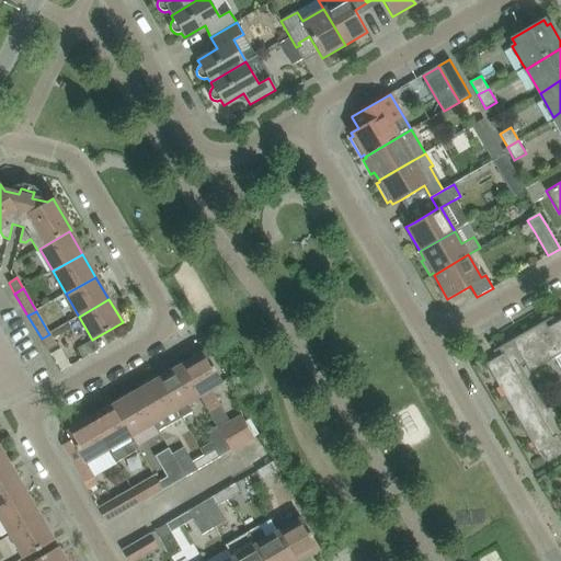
[(496,357),(485,364),(537,454),(540,451),(547,464),(560,455),(560,443),(558,436),(560,434),(560,421),(551,407),(547,410),(525,375),(554,358),(560,369),(560,320),(556,323),(552,317),(493,352),(496,357)]
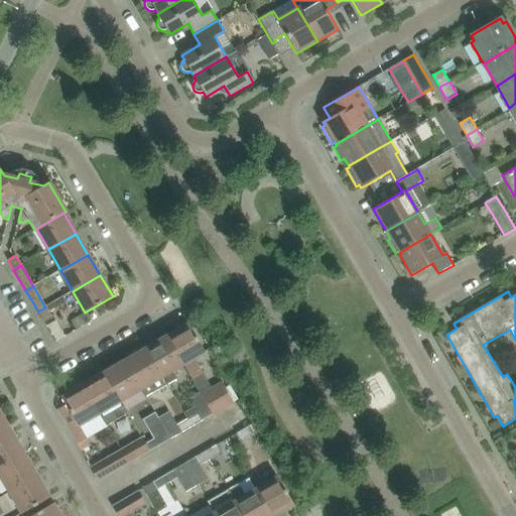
[(45,307),(38,311),(44,323),(51,317),(45,307)]
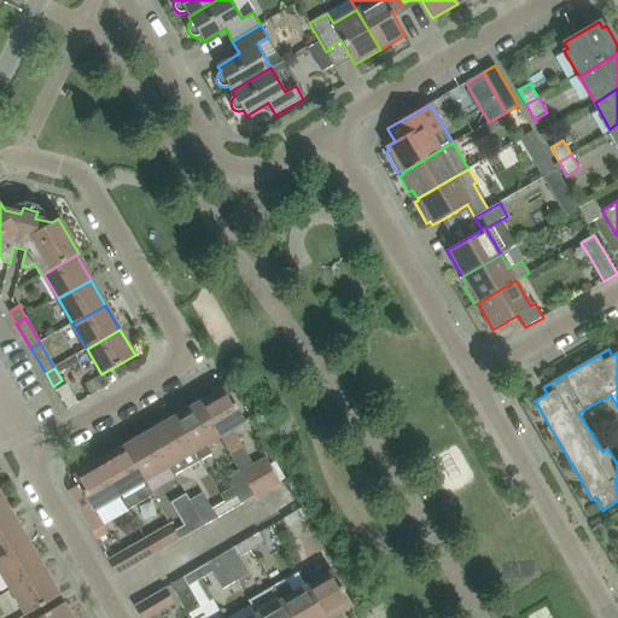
[(243,447),(233,429),(245,421),(226,388),(215,394),(214,392),(203,401),(199,403),(220,437),(229,455),(243,447)]
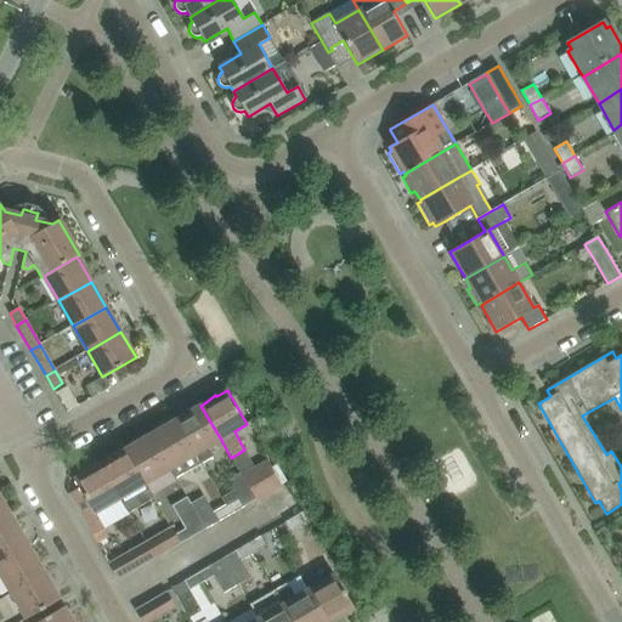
[(190,410),(179,418),(176,420),(196,454),(202,464),(214,457),(208,447),(221,440),(201,406),(191,411),(190,410)]
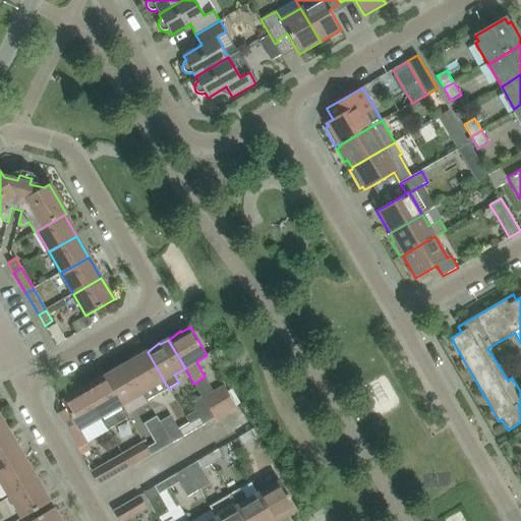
[(236,357),(241,366),(251,361),(245,351),(236,357)]
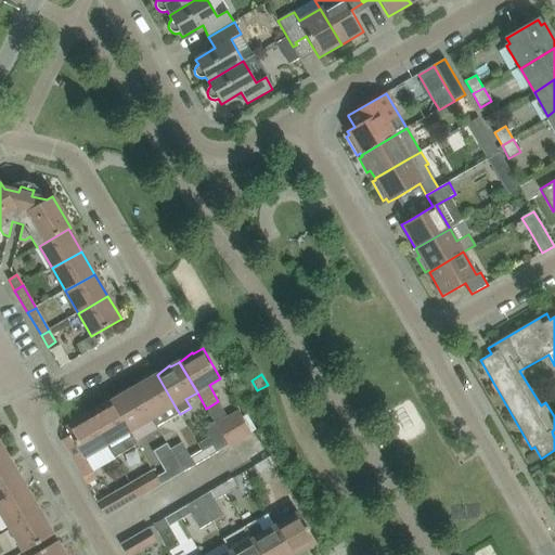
[(146,378),(138,386),(134,388),(152,418),(157,427),(180,414),(175,405),(157,375),(147,381),(146,378)]
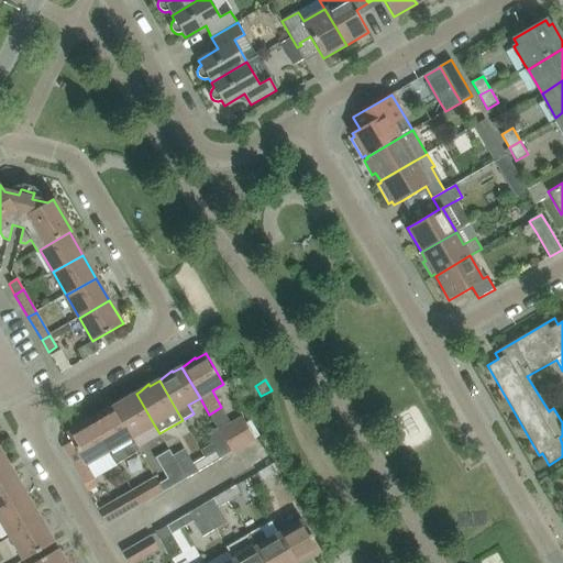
[(154,424),(136,394),(128,399),(125,397),(117,405),(113,407),(132,438),(154,424)]
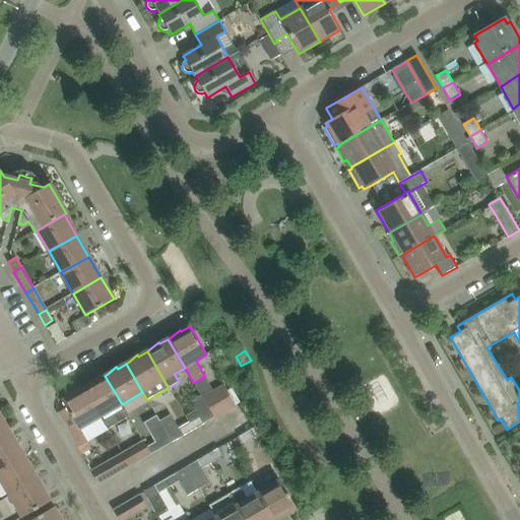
[(83,388),(101,416),(108,429),(129,416),(122,404),(105,376),(96,381),(95,379),(86,386),(83,388)]
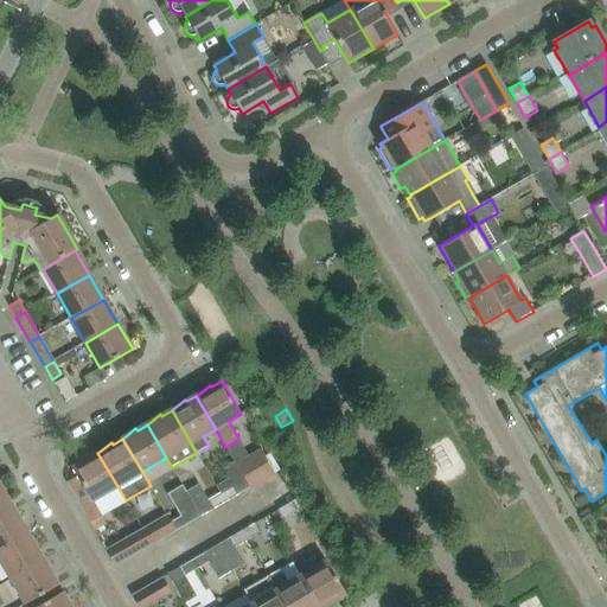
[(274,473),(262,453),(261,449),(236,464),(250,487),(274,473)]
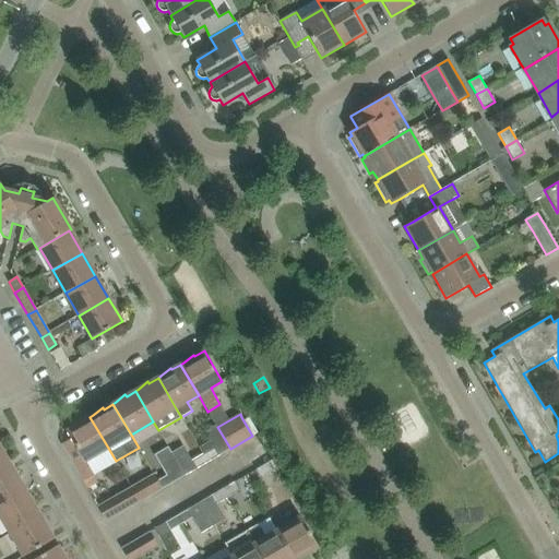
[(108,448),(90,417),(81,423),(80,420),(70,428),(67,431),(71,439),(61,444),(83,482),(94,475),(85,461),(108,448)]
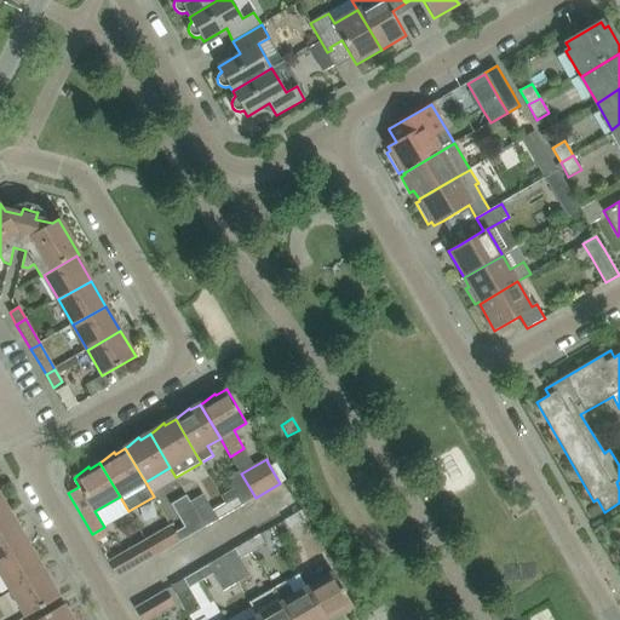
[(0,495),(0,529),(15,522),(0,495)]
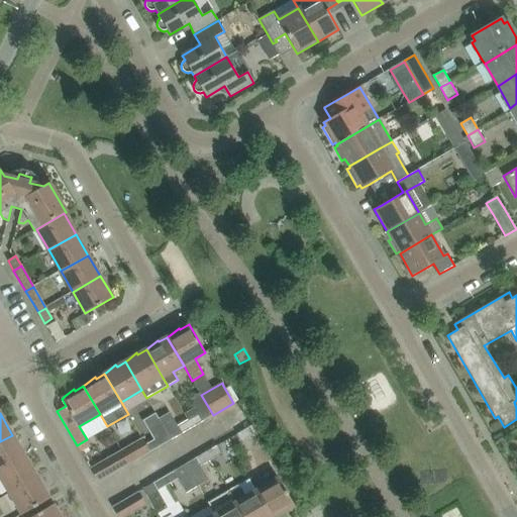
[(170,413),(159,419),(171,440),(192,427),(187,420),(178,426),(170,413)]
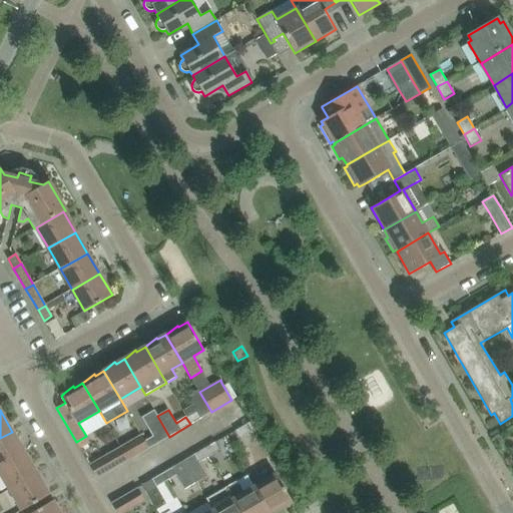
[(148,449),(159,442),(169,437),(157,416),(154,411),(142,418),(152,436),(144,441),(148,449)]
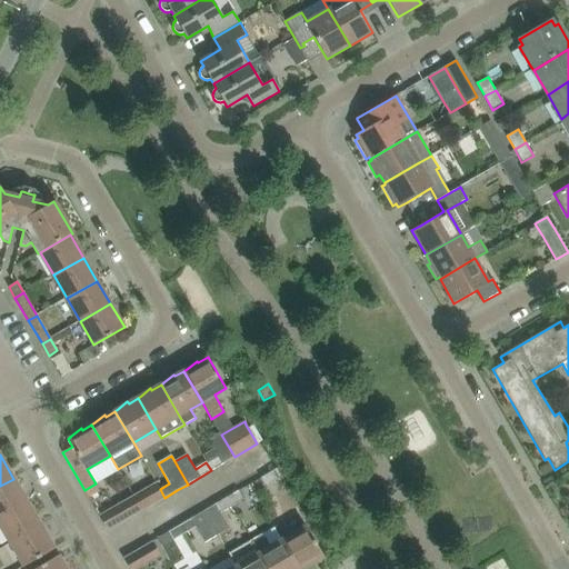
[(223,463),(218,456),(206,462),(211,470),(223,463)]
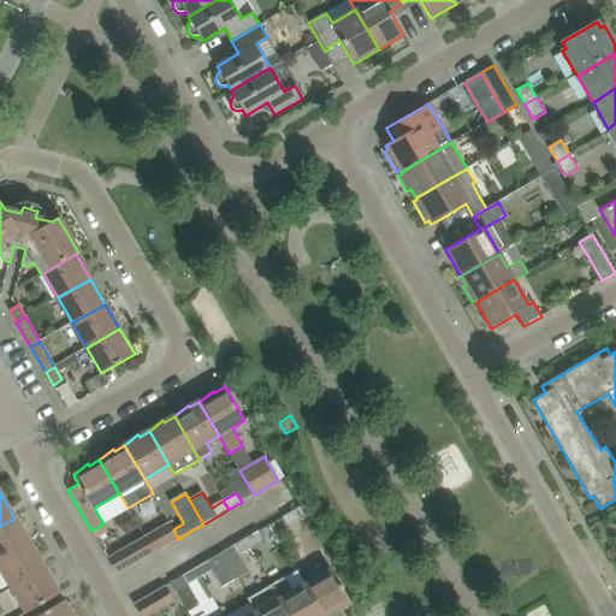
[(306,516),(301,507),(283,517),(288,526),(306,516)]
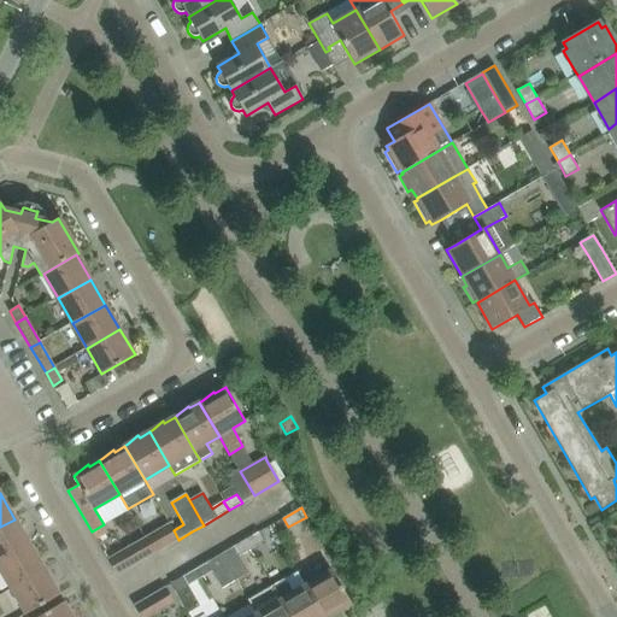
[(15,519),(0,527),(0,560),(29,545),(15,519)]
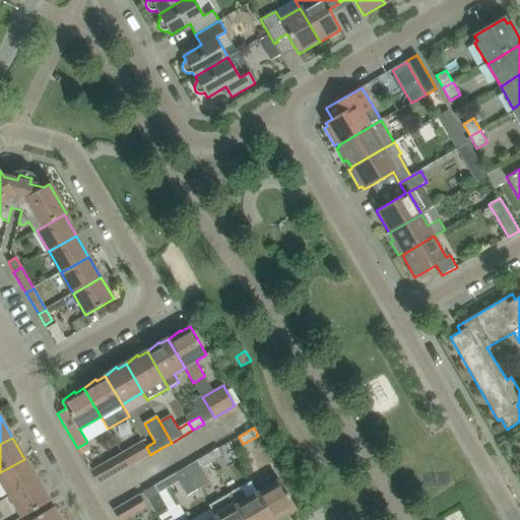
[(139,461),(150,455),(146,447),(135,453),(139,461)]
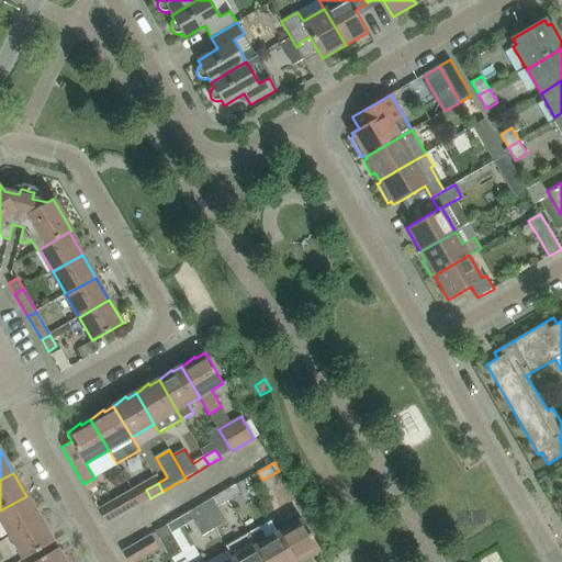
[(240,493),(236,484),(224,492),(228,499),(240,493)]
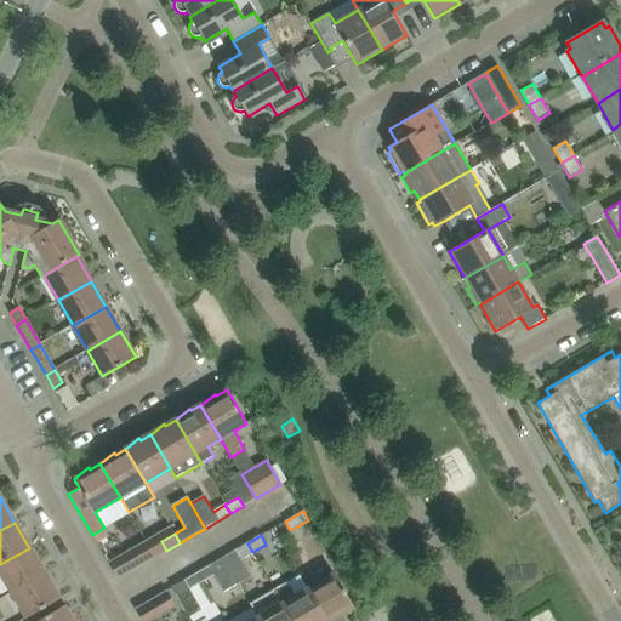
[(248,543),(234,551),(240,560),(240,559),(252,552),(248,543)]
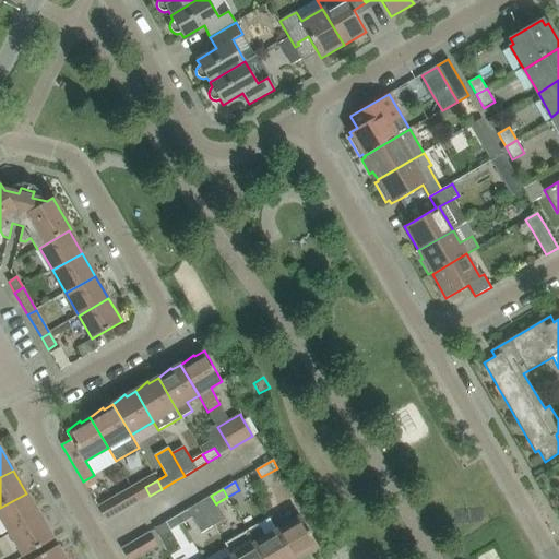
[(26,494),(0,508),(0,515),(10,533),(40,516),(26,494)]
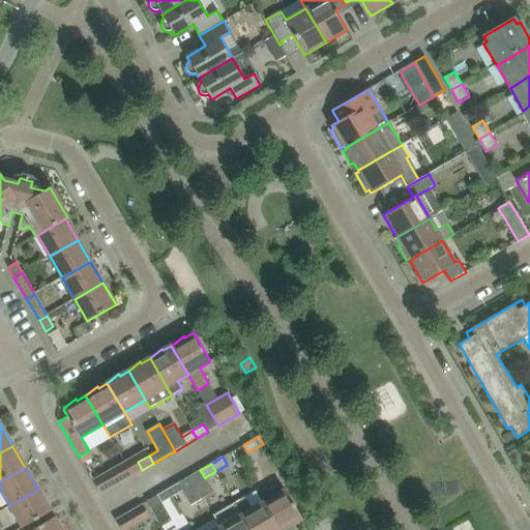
[(117,474),(96,486),(96,487),(100,495),(122,482),(117,474)]
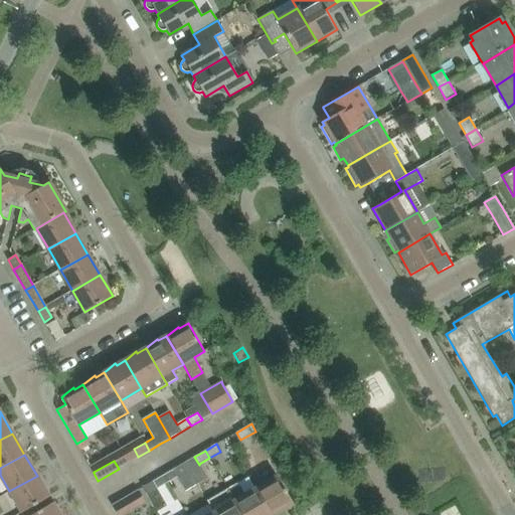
[(174,469),(163,475),(168,483),(177,477),(185,491),(197,484),(184,463),(174,469)]
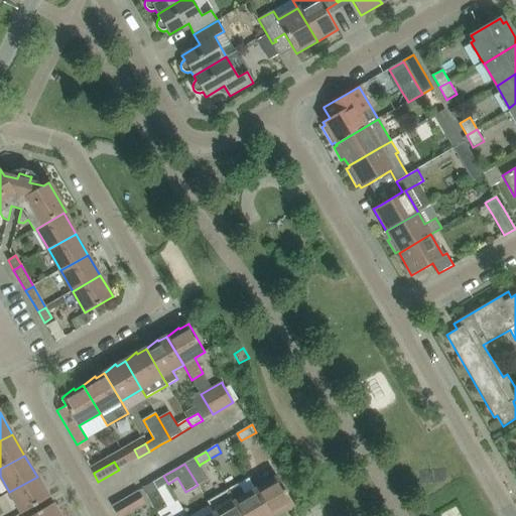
[(163,476),(152,482),(153,482),(157,490),(168,484),(163,476)]
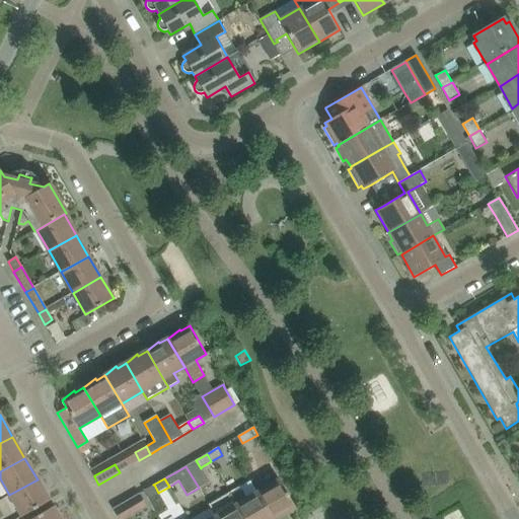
[(38,479),(9,495),(21,517),(50,501),(38,479)]
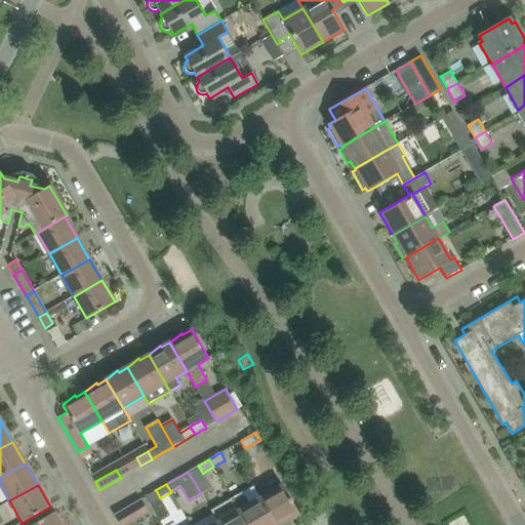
[(260,497),(275,524),(279,524),(280,524),(290,521),(289,519),(298,514),(282,485),(260,497)]
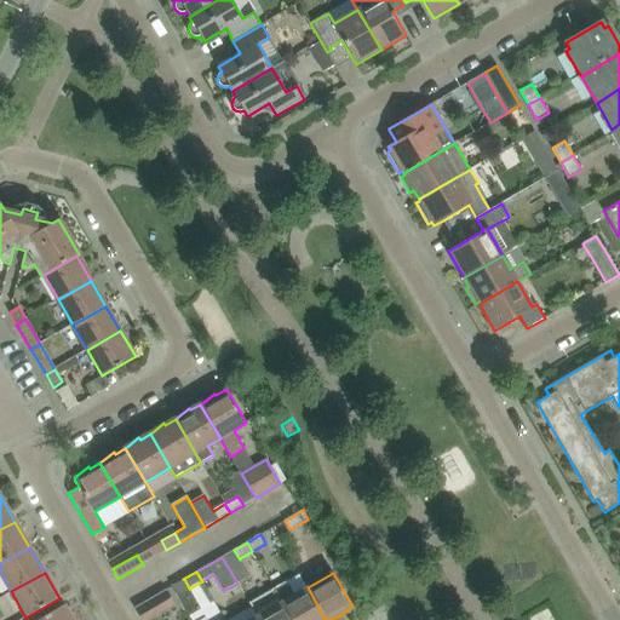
[(274,589),(282,603),(292,619),(325,619),(308,587),(294,596),(286,581),(274,589)]
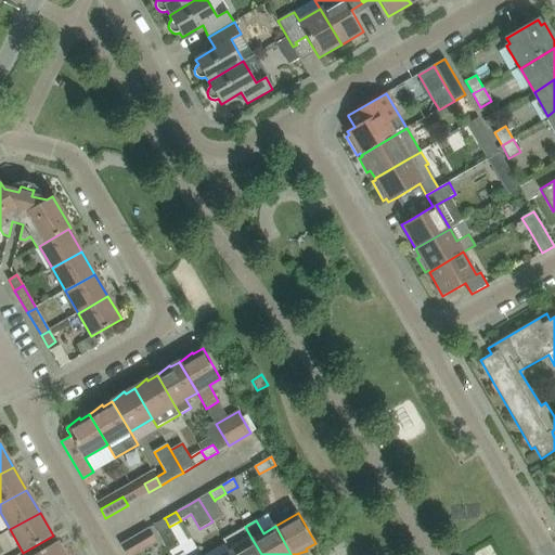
[(261,554),(253,540),(245,527),(223,540),(230,553),(231,554),(261,554)]
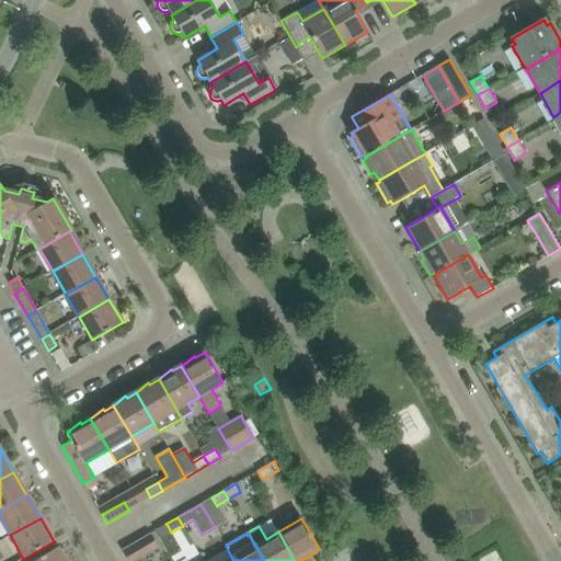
[(150,534),(122,550),(128,560),(137,560),(159,548),(150,534)]
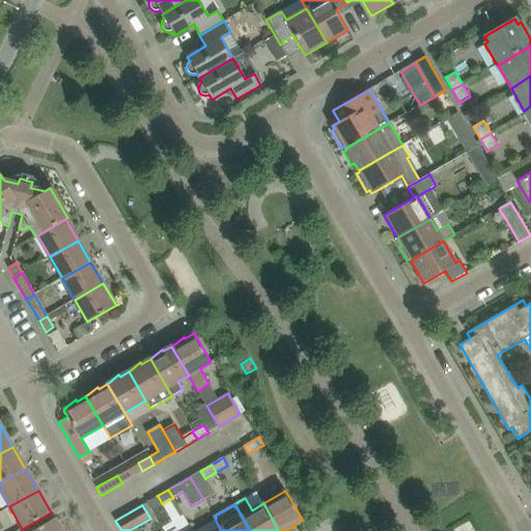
[(61,530),(54,519),(31,530),(61,530)]
